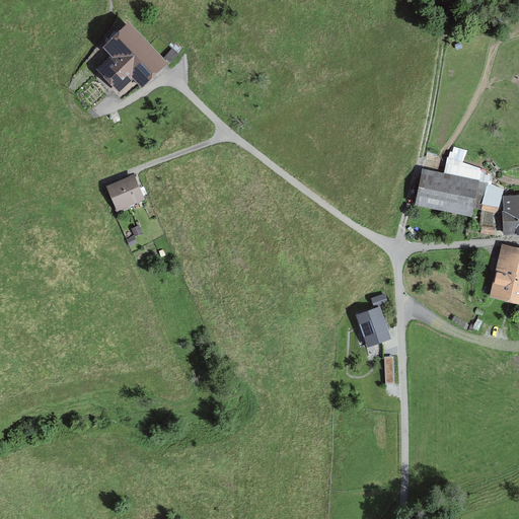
[(110,56),(95,71),(115,90),(129,77),(138,86),(162,62),(125,25),(102,48),(110,56)]
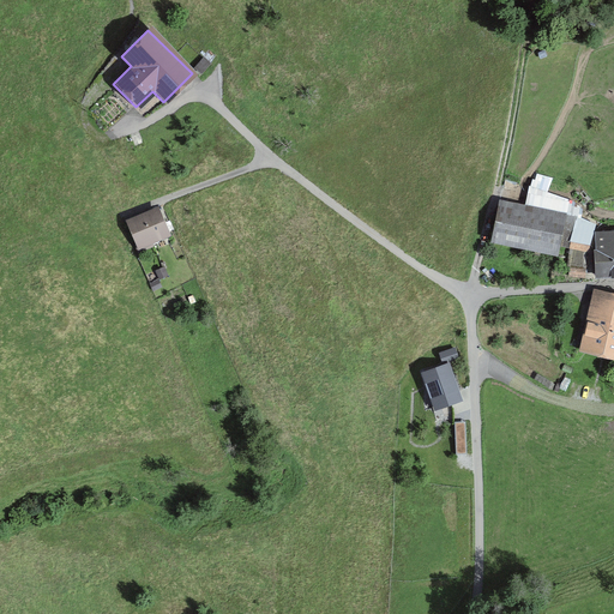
[(565,214),(503,202),(495,240),(558,252),(559,246),(571,248),(570,276),(584,277),(588,251),(595,224),(565,214)]
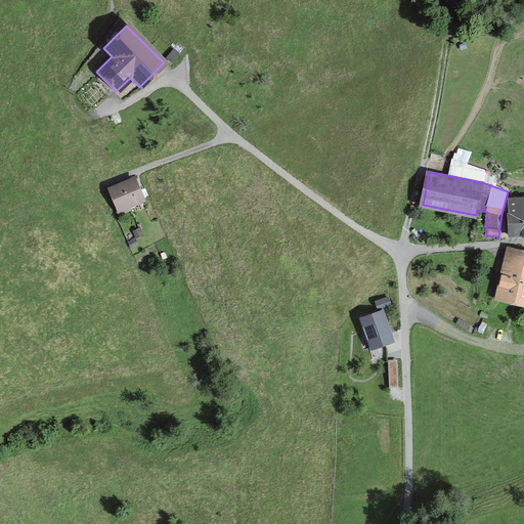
[(132,180),(105,191),(115,212),(141,201),(132,180)]
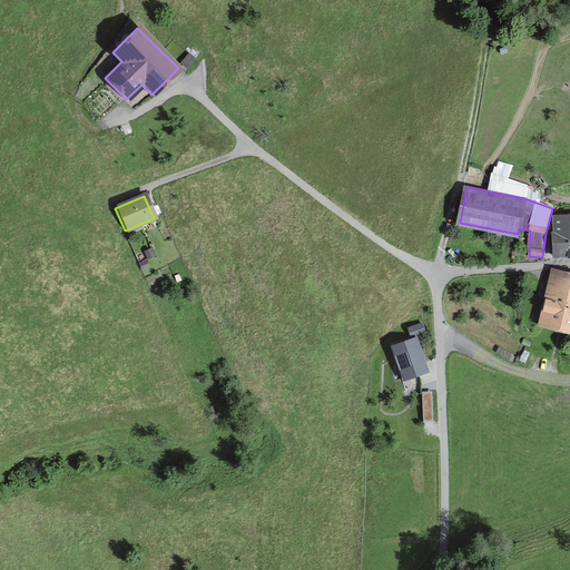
[(569,214),(554,216),(556,232),(552,232),(553,256),(569,255),(569,214)]
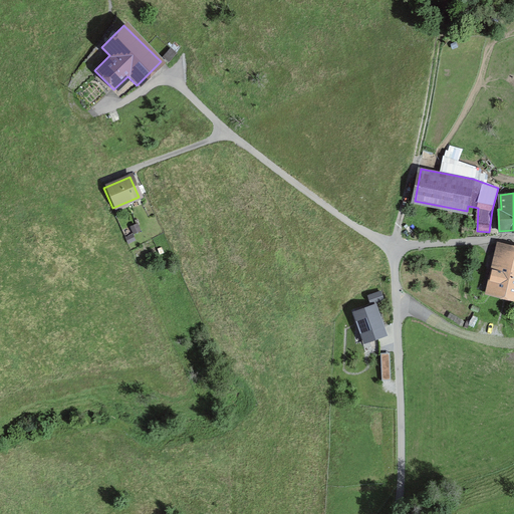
[(513,250),(495,246),(483,295),(513,302),(513,250)]
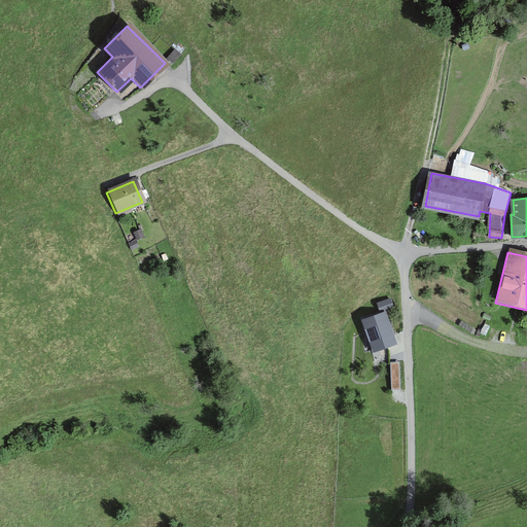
[(383,315),(361,322),(373,353),(394,345),(383,315)]
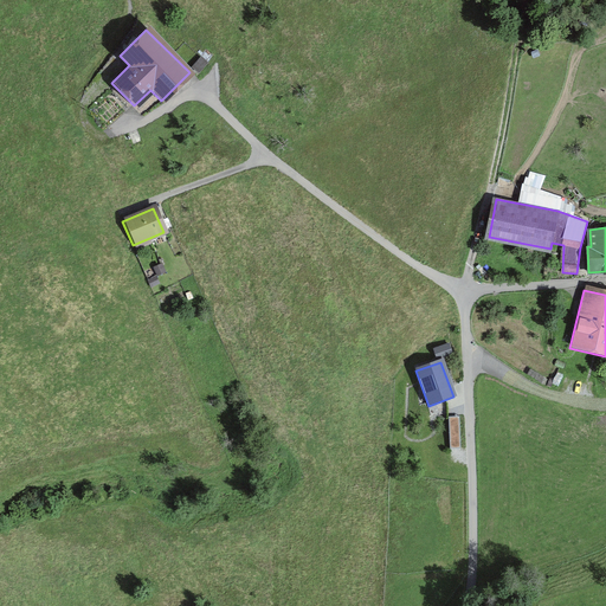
[(451,447),(462,447),(461,416),(451,416),(451,447)]
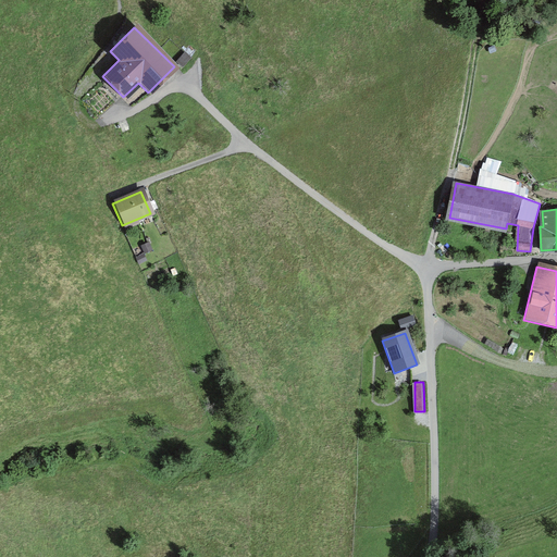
[(412,415),(391,417),(392,429),(413,426),(412,415)]
